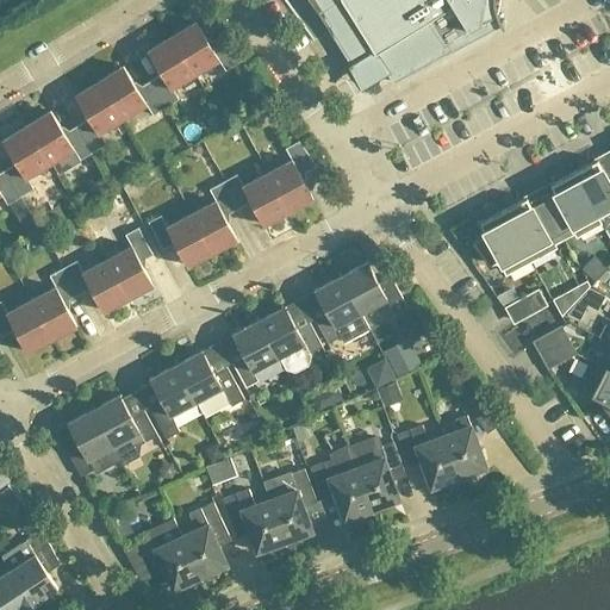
[(306,0),(318,17),(352,70),(375,56),(393,85),(499,27),(502,32),(503,31),(500,26),(499,23),(497,18),(496,14),(495,10),(495,6),(495,1),(493,0),(306,0)]
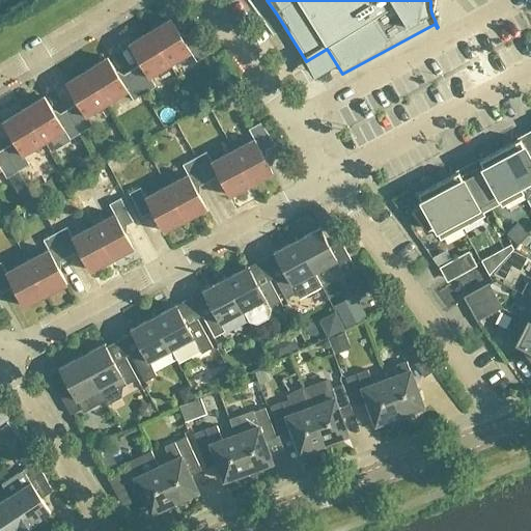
[(170,21),(149,33),(169,66),(190,54),(196,63),(210,55),(194,33),(182,40),(170,21)]
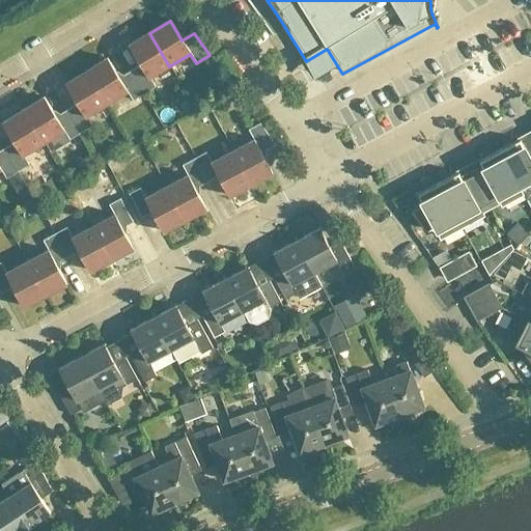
[(144,95),(155,88),(149,79),(169,66),(149,33),(129,46),(140,66),(130,73),(144,95)]
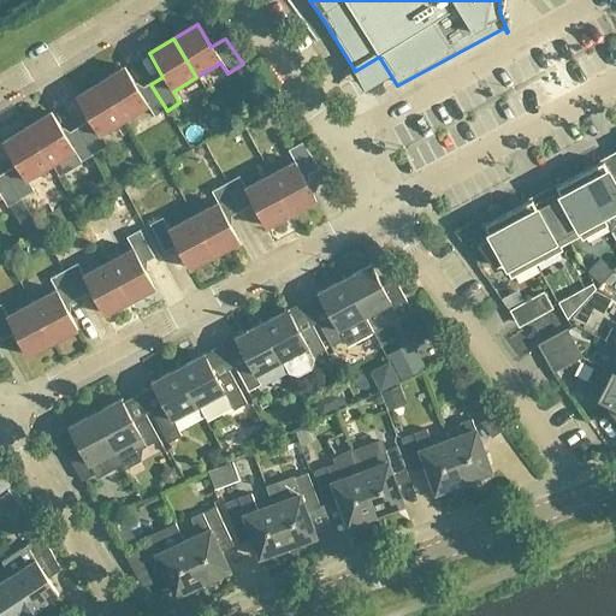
[(154,119),(167,111),(150,84),(137,93),(124,69),(100,84),(123,123),(147,108),(154,119)]
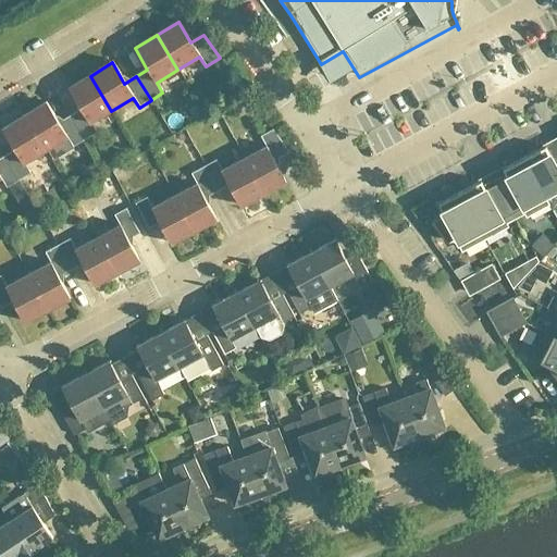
[(96,134),(90,124),(111,111),(90,76),(69,89),(81,110),(70,116),(85,141),(96,134)]
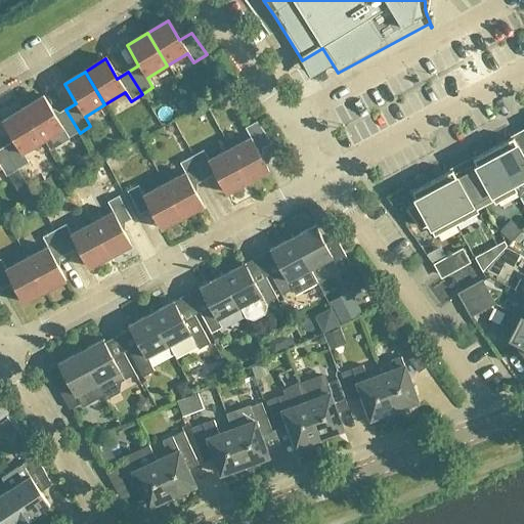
[(69,139),(80,133),(66,110),(54,117),(43,97),(23,110),(42,142),(62,130),(69,139)]
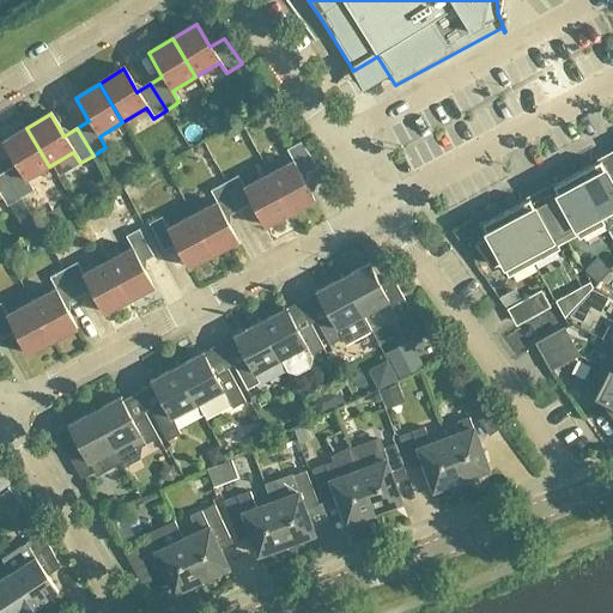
[(26,128),(2,143),(17,165),(4,174),(20,200),(32,192),(26,181),(49,167),(26,128)]
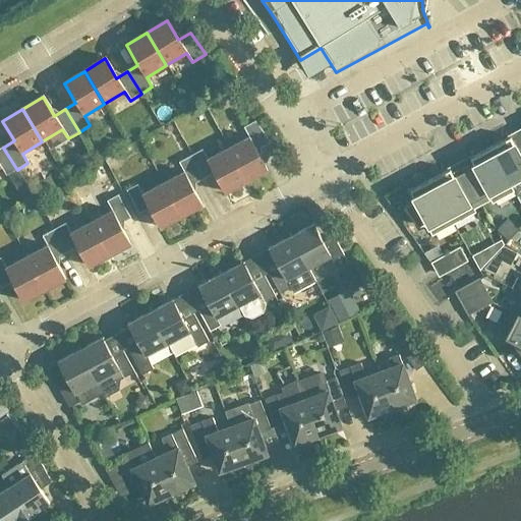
[(248,138),(228,150),(246,183),(267,172),(256,152),(270,145),(254,122),(243,128),(248,138)]
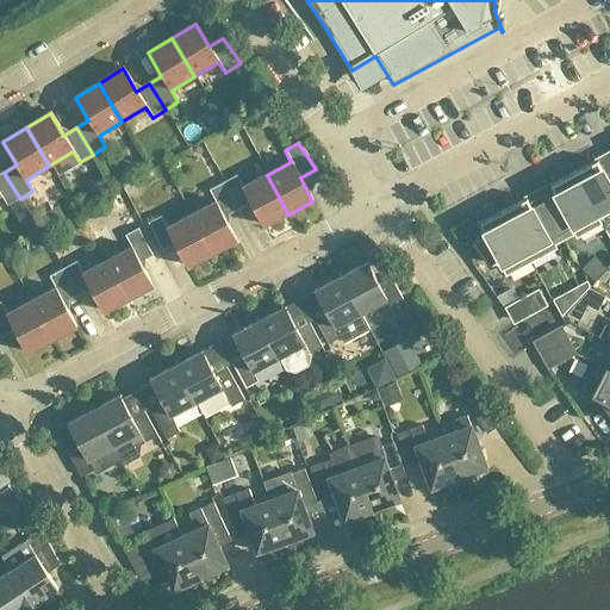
[(597,162),(573,174),(596,216),(609,207),(609,180),(608,182),(597,162)]
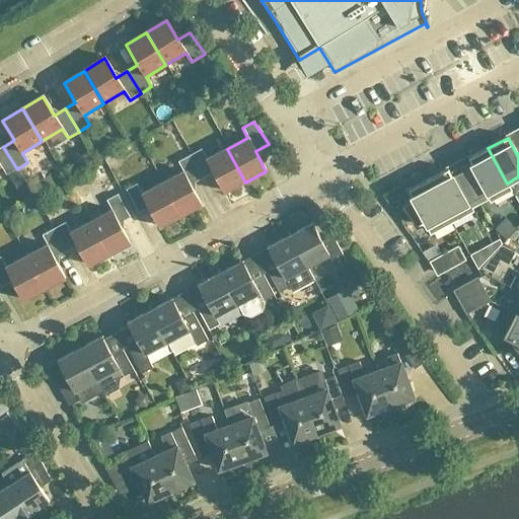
[(0,166),(6,176),(17,169),(3,147),(0,148),(0,166)]
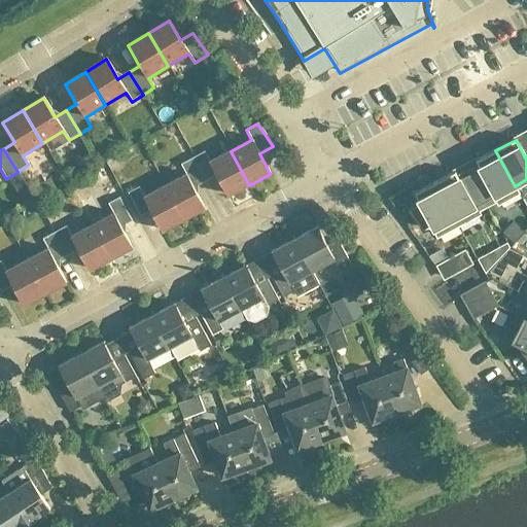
[(485,179),(475,184),(486,207),(496,201),(498,205),(519,194),(515,186),(495,150),(476,162),(485,179)]
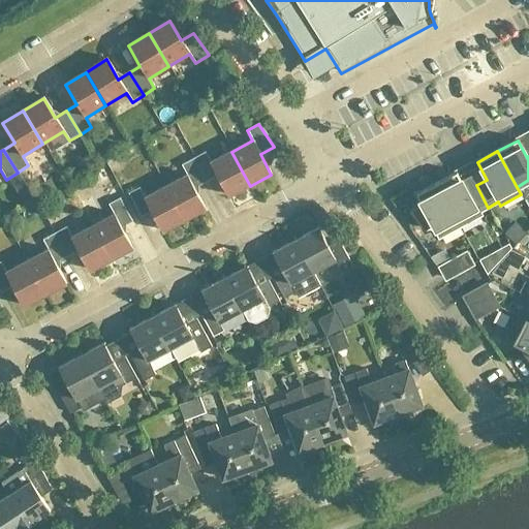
[(205,153),(193,159),(206,183),(217,177),(228,197),(250,186),(231,152),(210,163),(205,153)]
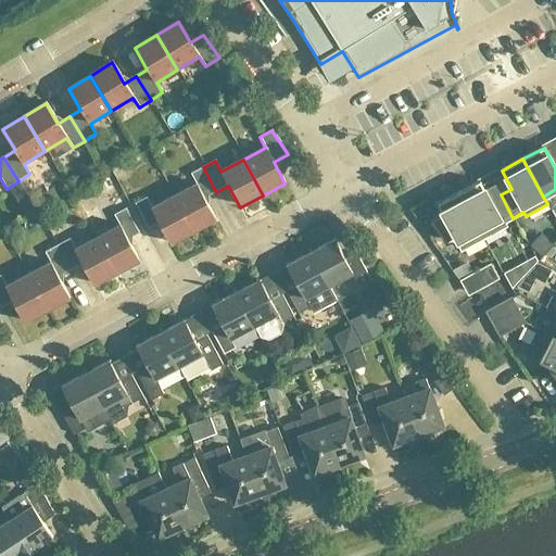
[(196,185),(174,197),(193,232),(215,220),(204,199),(216,192),(203,167),(190,175),(196,185)]
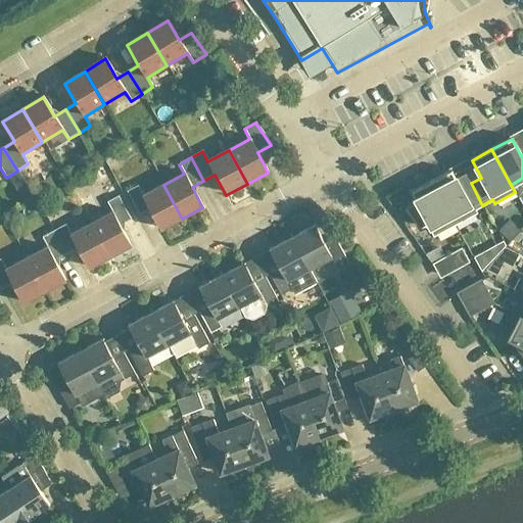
[(472,210),(482,205),(471,183),(461,189),(452,172),(431,182),(454,225),(474,214),(472,210)]
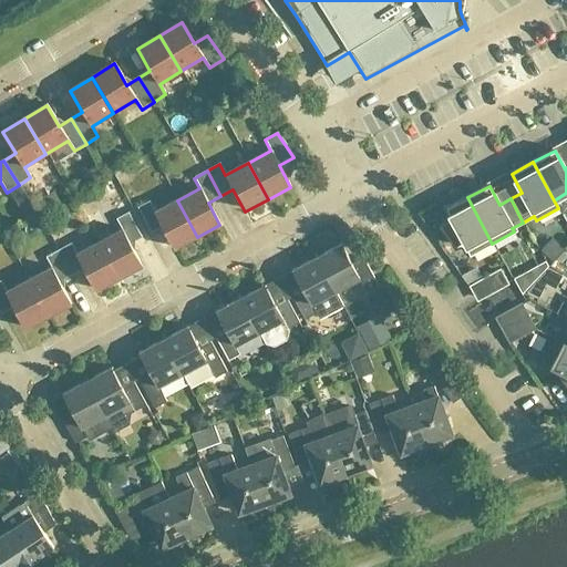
[(471,255),(492,244),(467,197),(445,209),(452,220),(440,227),(455,247),(464,243),(471,255)]
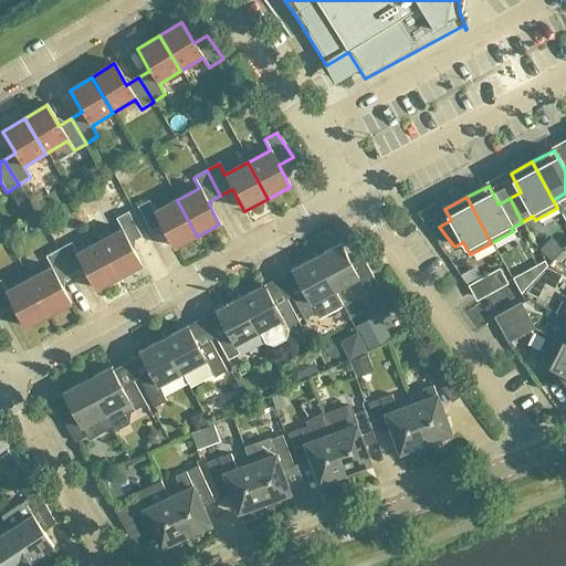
[(197,237),(177,200),(155,212),(148,202),(137,208),(150,233),(161,228),(174,249),(197,237)]
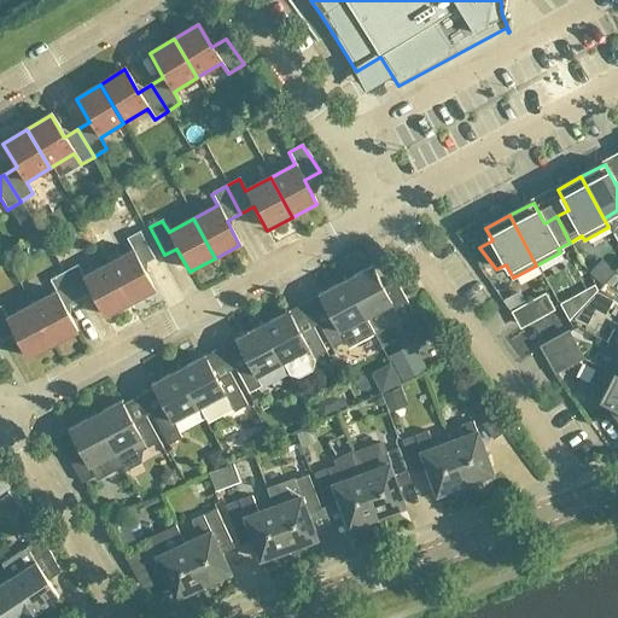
[(132,251),(108,264),(129,304),(155,291),(141,267),(155,261),(139,233),(126,240),(132,251)]
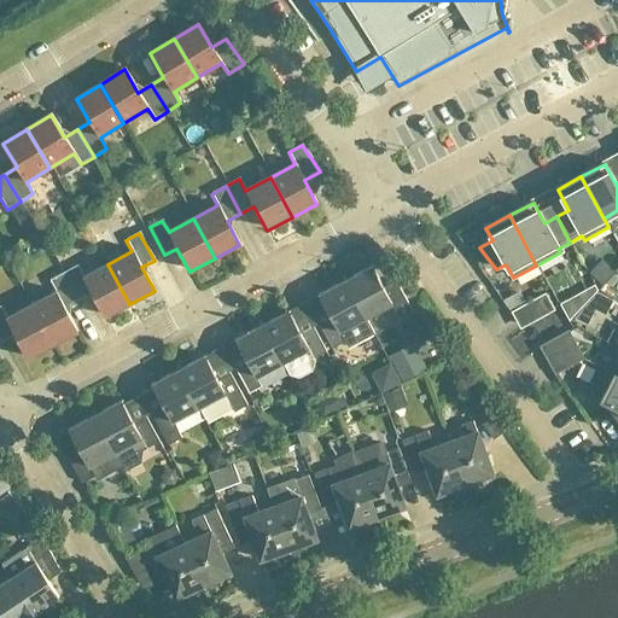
[(77,267),(63,274),(79,302),(92,295),(105,318),(129,304),(108,264),(83,278),(77,267)]
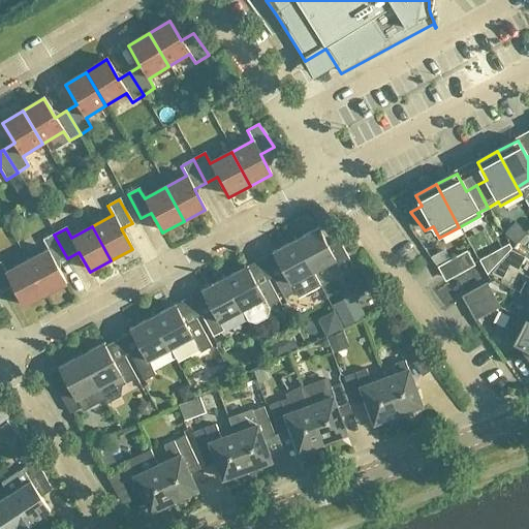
[(335,261),(341,274),(352,268),(339,242),(328,248),(317,229),(294,242),(312,274),(335,261)]
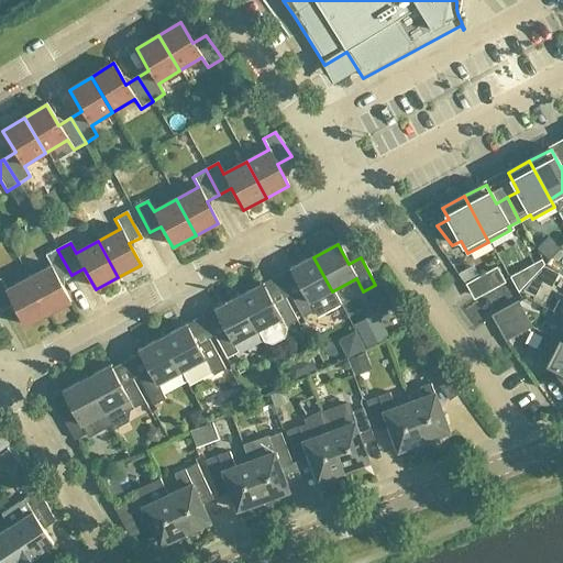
[(51,266),(28,278),(47,315),(70,302),(58,282),(72,275),(57,250),(45,256),(51,266)]
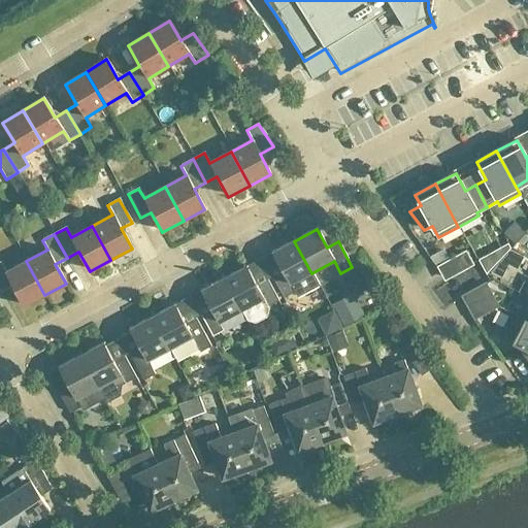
[(311,273),(294,241),(272,253),(283,272),(271,277),(284,299),(294,294),(297,298),(319,286),(311,273)]
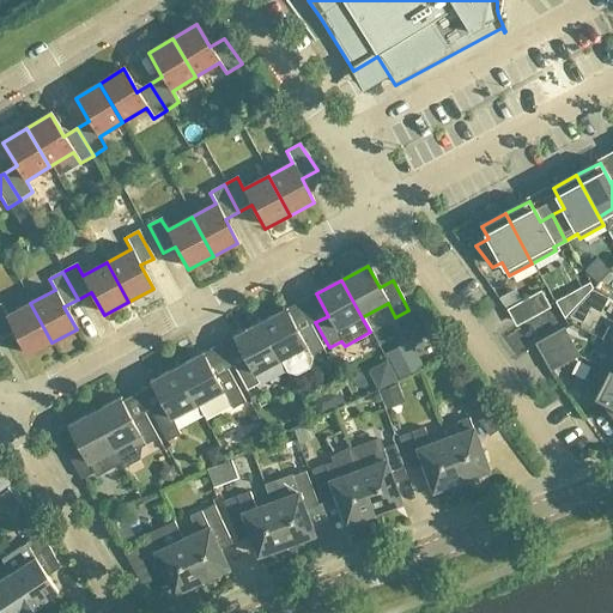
[(546,308),(540,296),(510,313),(516,325),(546,308)]
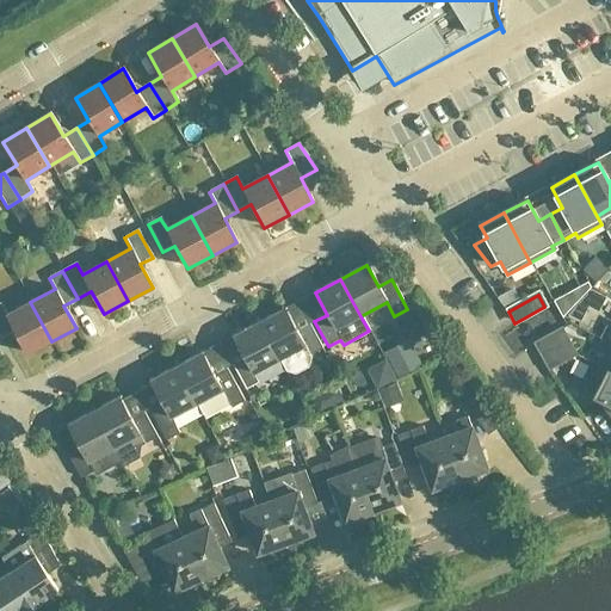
[(51,341),(30,302),(6,315),(0,304),(0,303),(0,338),(0,339),(14,332),(28,356),(51,341)]
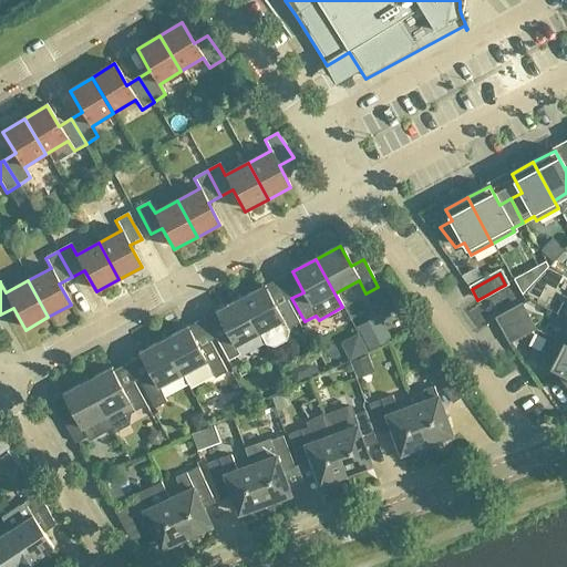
[(264,287),(240,299),(258,334),(259,333),(265,346),(274,348),(286,342),(288,333),(287,331),(299,325),(287,301),(275,307),(264,287)]
